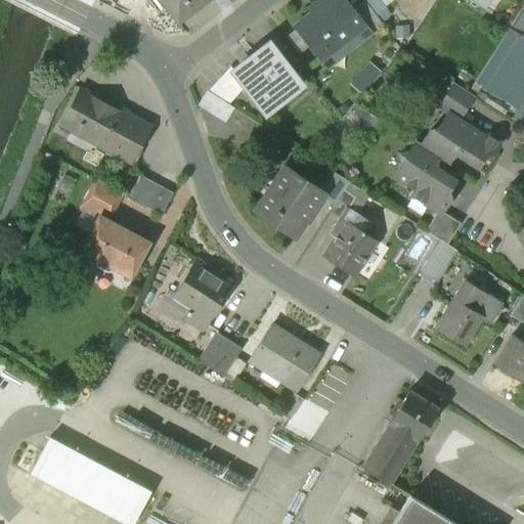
[(161,0),(177,22),(205,0),(161,0)]
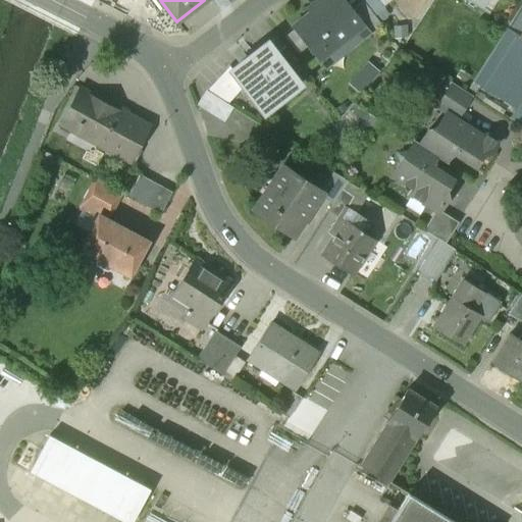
[(352,9),(344,0),(318,0),(313,4),(316,8),(293,27),(319,59),(363,24),(364,24),(352,9)]
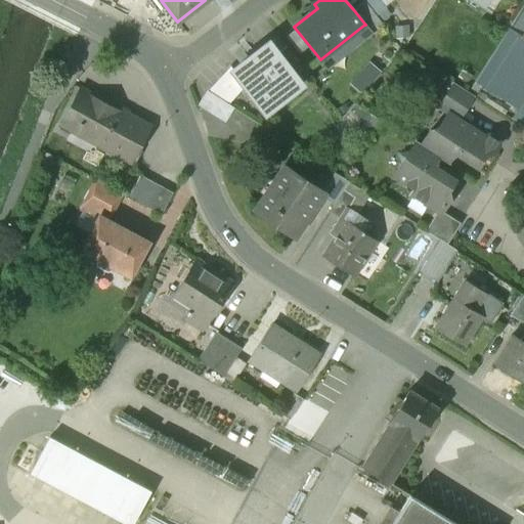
[(364,0),(353,9),(365,25),(364,25),(370,33),(382,24),(375,14),(364,0)]
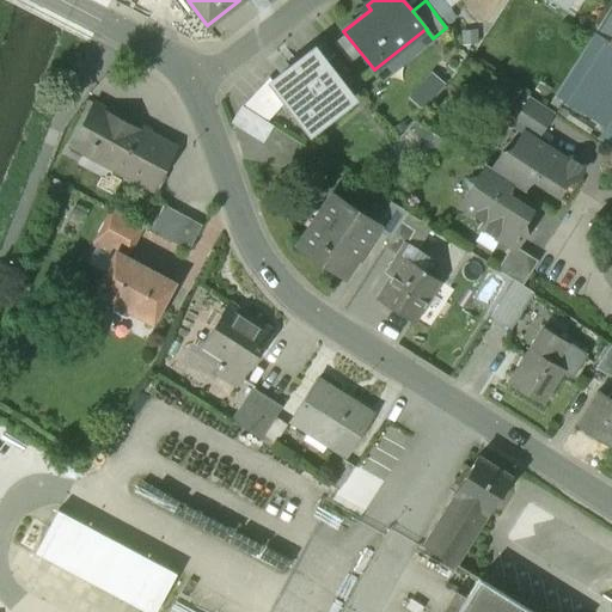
[(424,0),(426,0),(438,17),(450,7),(444,0),(424,0)]
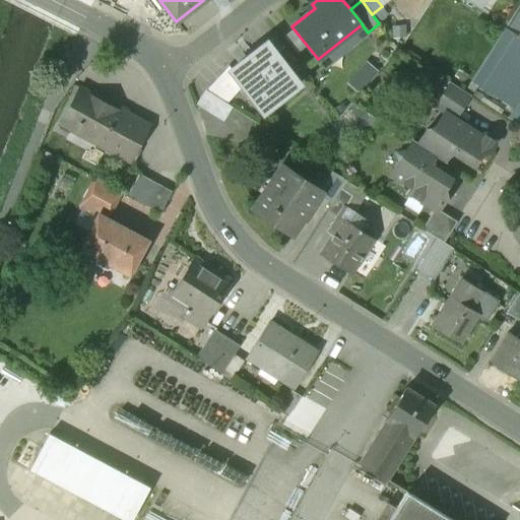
[(505,29),(471,81),(515,109),(519,100),(519,40),(516,38),(517,37),(505,29)]
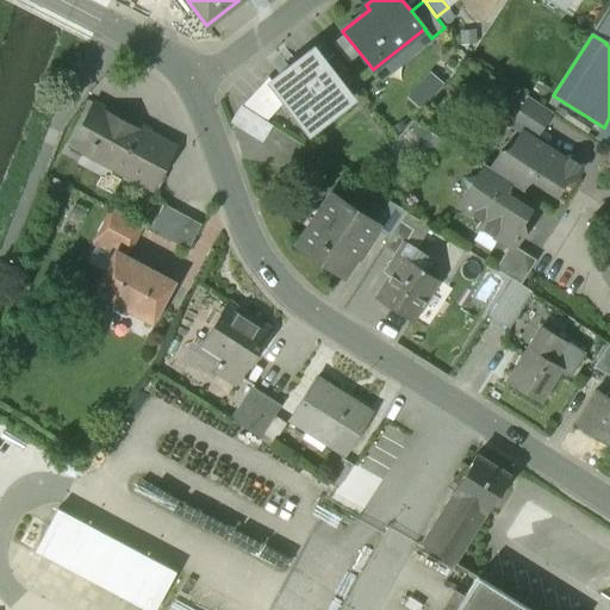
[(273,83),(272,83),(285,101),(309,131),(349,99),(312,53),(273,83)]
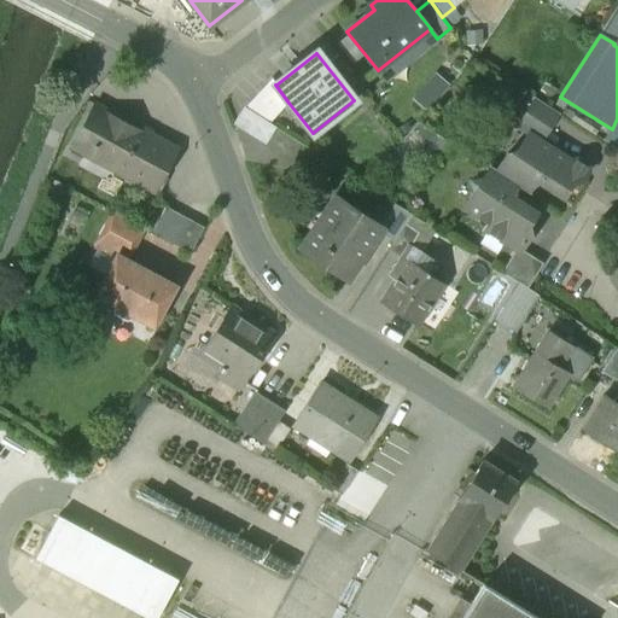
[(272,79),(245,109),(269,124),(289,103),(275,85),(277,85),(272,79)]
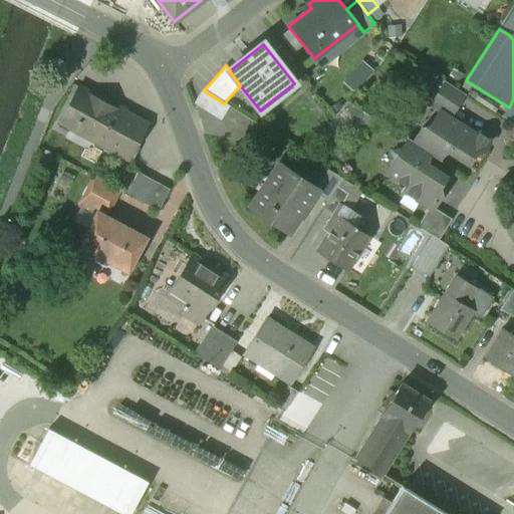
[(465,95),(445,82),(429,107),(438,112),(439,111),(450,118),(465,95)]
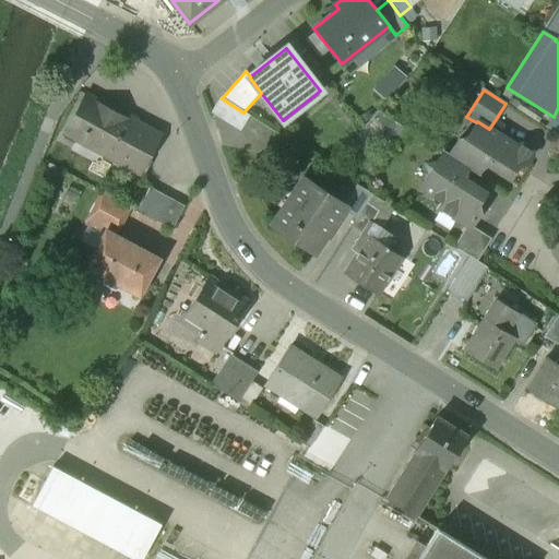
[(159,135),(86,95),(64,134),(82,144),(85,139),(108,152),(105,156),(139,175),(159,135)]
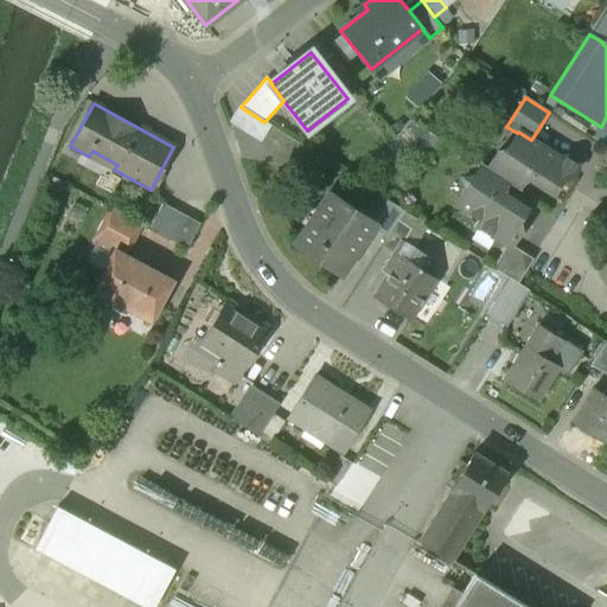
[(264,122),(241,107),(229,122),(260,142),(270,126),(264,122)]
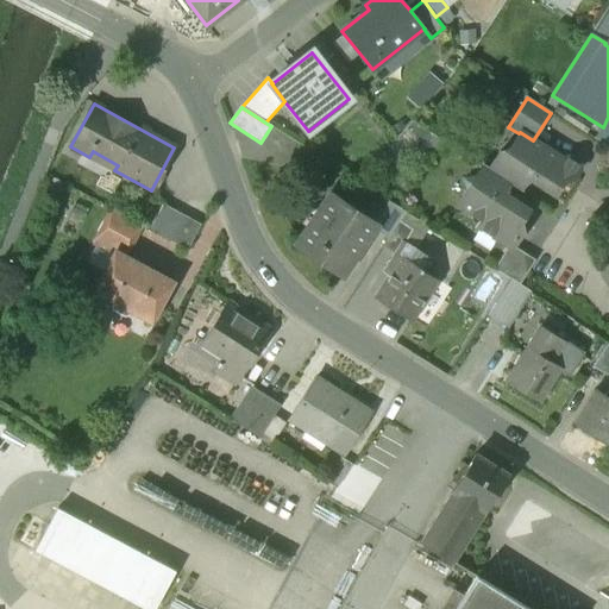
[(533,140),(520,132),(519,133),(509,150),(498,151),(489,168),(488,169),(519,188),(527,176),(554,194),(563,181),(572,179),(578,169),(577,159),(571,157),(562,158),(533,140)]
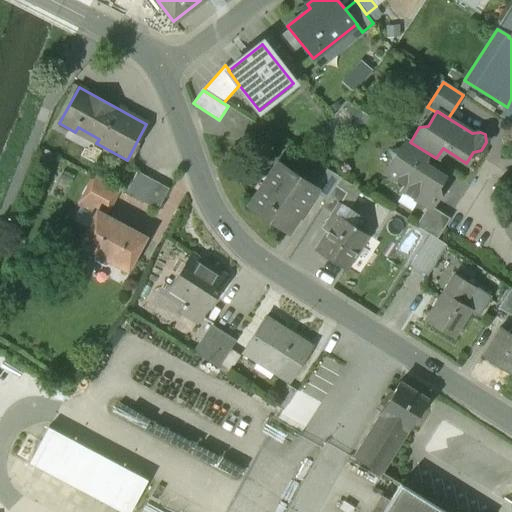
[(443,177),(421,163),(424,158),(427,153),(436,159),(436,158),(410,142),(411,141),(406,138),(399,149),(389,151),(391,161),(384,172),(404,185),(401,190),(427,207),(430,209),(431,207),(438,195),(436,187),(443,177)]
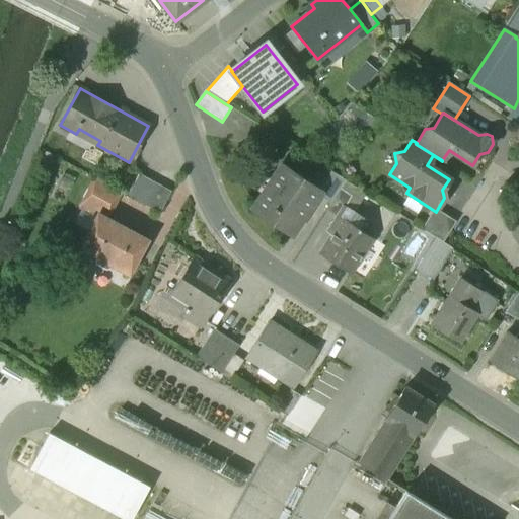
[(281,165),(251,209),(291,234),(317,195),(320,191),(318,190),(281,165)]
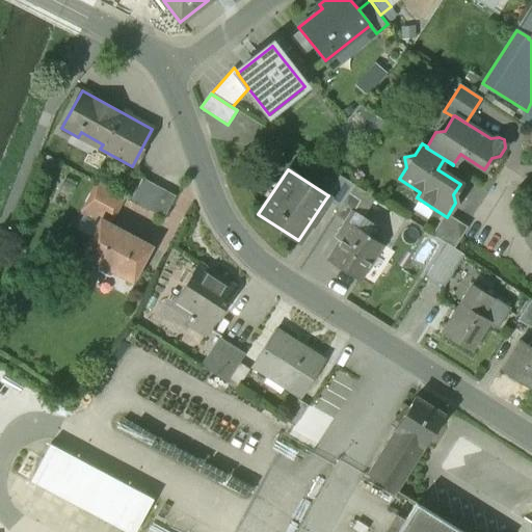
[(352,185),(339,176),(326,194),(328,195),(325,200),(338,208),(348,192),(352,185)]
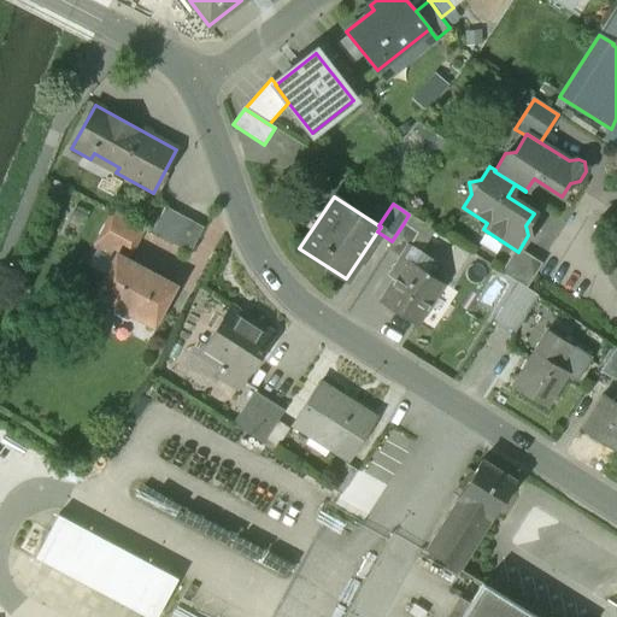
[(204,228),(165,207),(152,233),(191,253),(204,228)]
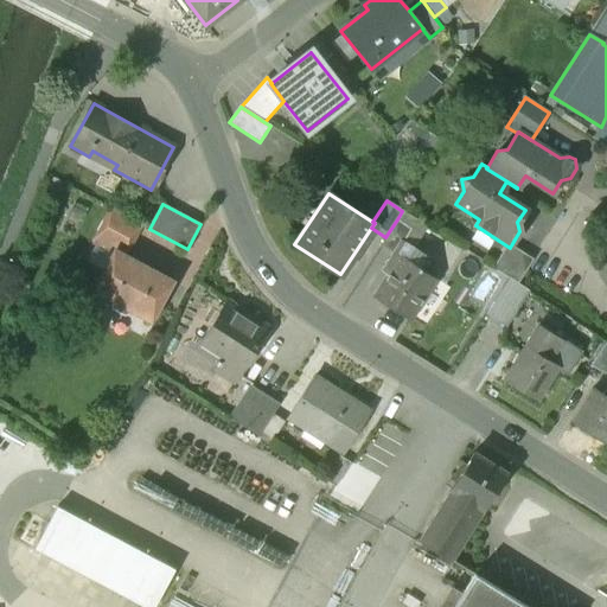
[(141,225),(110,208),(91,241),(113,253),(114,250),(125,256),(141,225)]
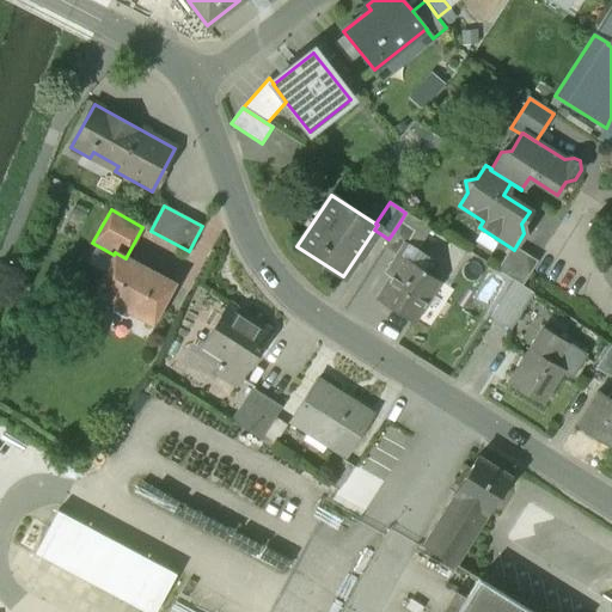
[(417,220),(405,213),(401,221),(411,228),(417,220)]
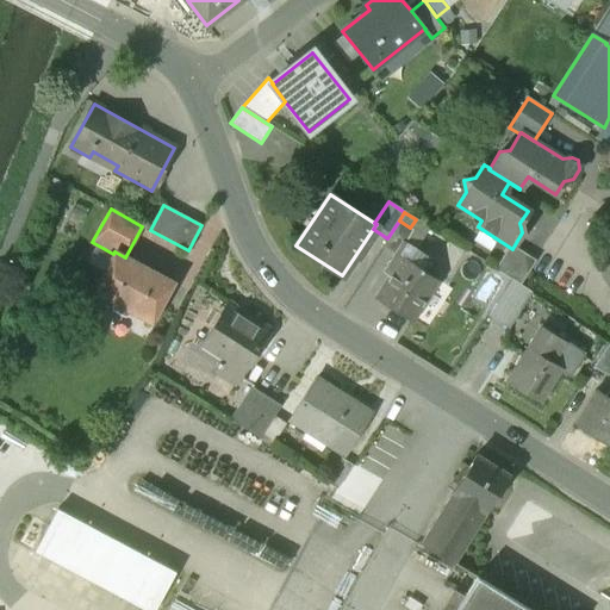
[(410,228),(399,221),(387,238),(383,246),(396,254),(404,242),(405,243),(412,230),(410,228)]
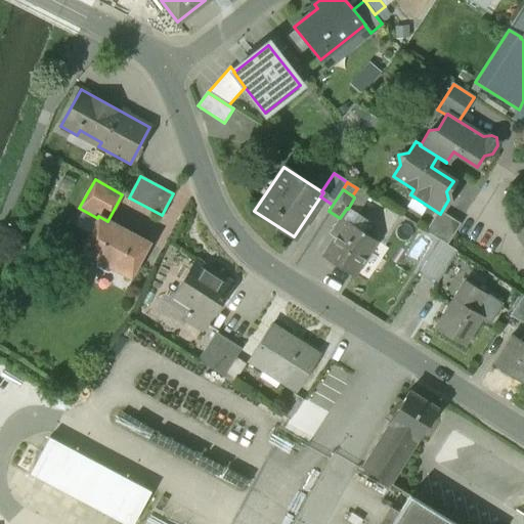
[(348,209),(347,208),(340,218),(336,225),(341,229),(323,256),(352,275),(375,241),(361,231),(362,230),(361,229),(366,221),(348,209)]
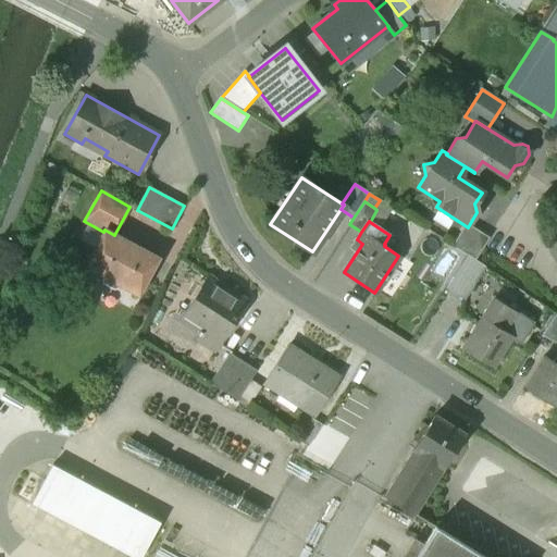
[(489,238),(469,225),(468,227),(465,225),(452,246),(474,260),(489,238)]
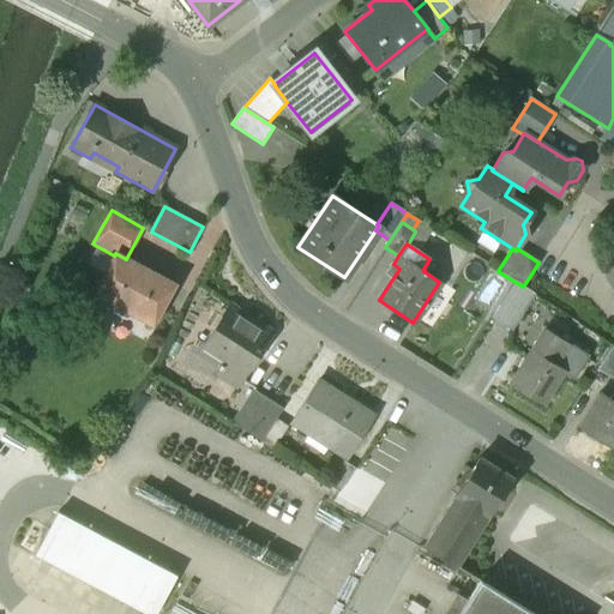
[(126,259),(115,253),(114,256),(92,294),(110,304),(113,313),(125,320),(133,315),(151,325),(174,286),(126,259)]
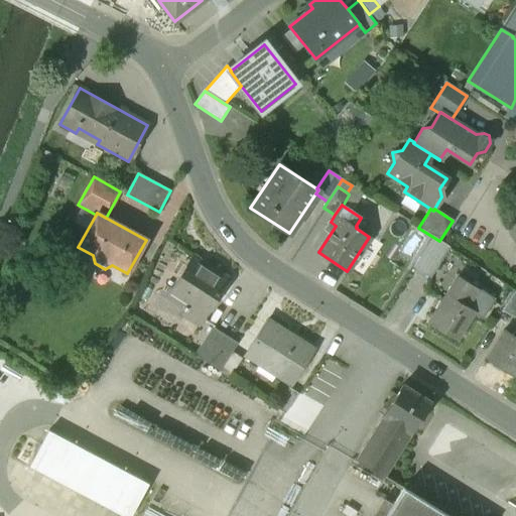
[(448,247),(432,237),(419,257),(435,267),(448,247)]
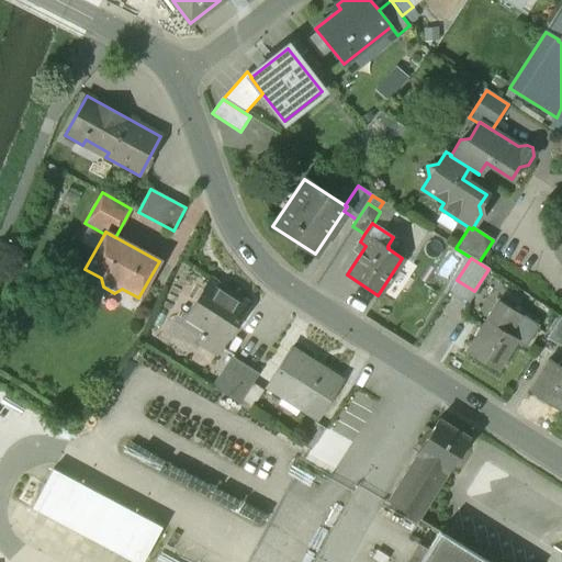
[(248,304),(210,280),(187,316),(206,328),(202,335),(201,334),(199,337),(200,338),(198,341),(215,353),(248,304)]
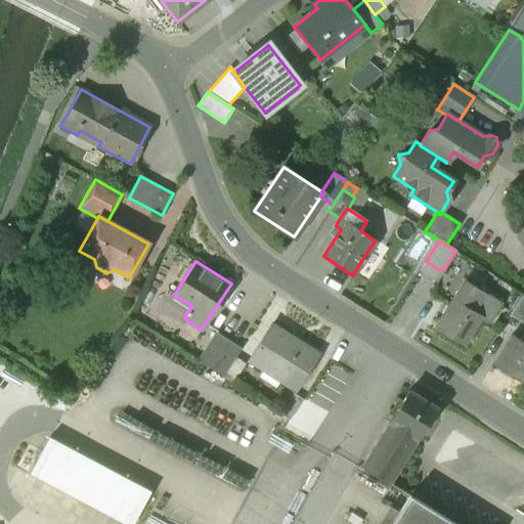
[(484,293),(465,280),(453,299),(465,305),(469,298),(477,303),(484,293)]
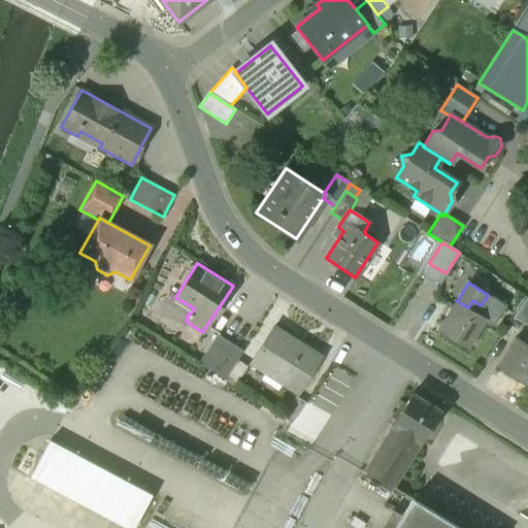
[(488,295),(481,305),(472,300),(468,307),(486,319),(485,320),(493,325),(505,305),(488,295)]
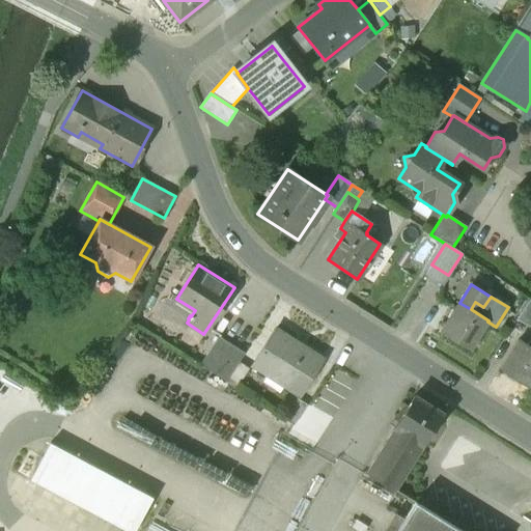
[(176,299),(168,311),(187,323),(189,319),(188,318),(190,315),(191,316),(195,310),(176,299)]
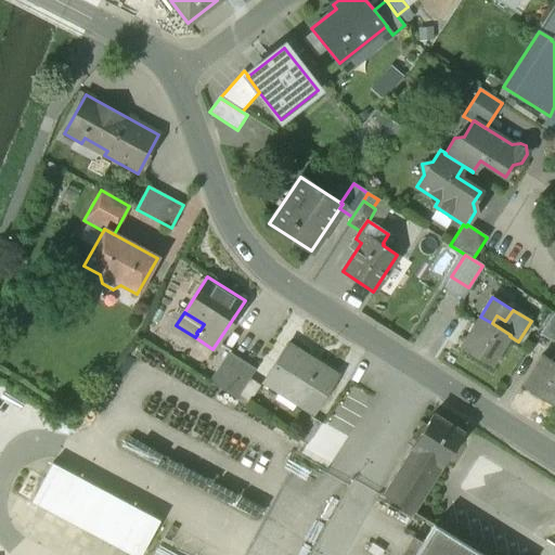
[(554,312),(541,332),(554,340),(554,312)]
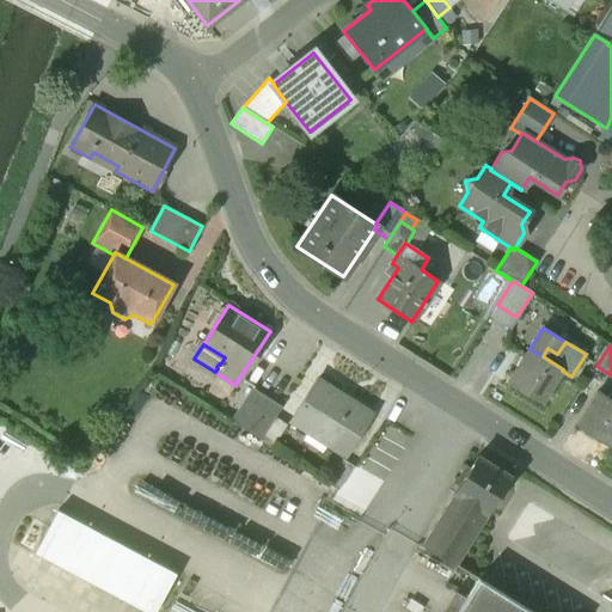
[(530,349),(528,348),(507,383),(542,403),(562,371),(563,369),(543,356),(530,349)]
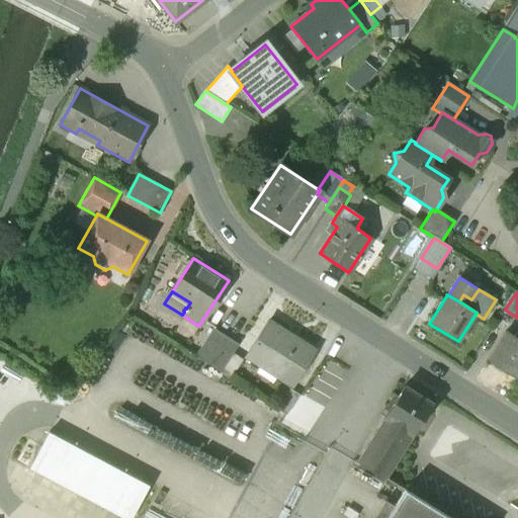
[(313,349),(269,322),(270,321),(269,320),(246,356),(292,385),(315,349),(314,348),(313,349)]
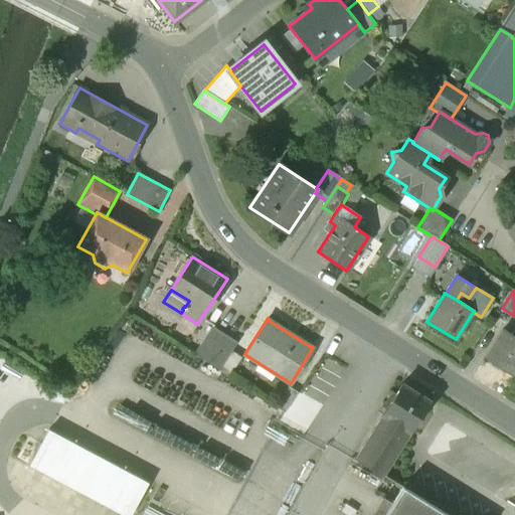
[(236,343),(211,327),(194,354),(218,370),(231,351),(236,343)]
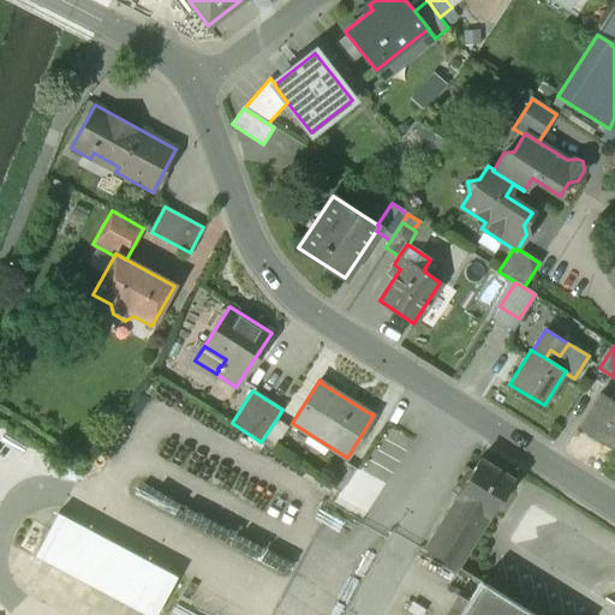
[(614,402),(610,399),(601,393),(579,428),(613,449),(614,445),(614,402)]
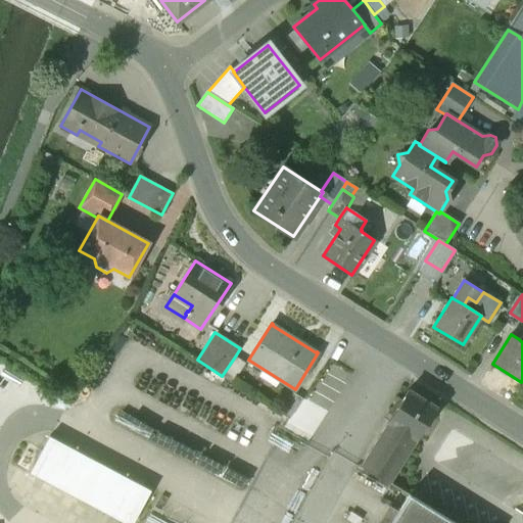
[(245,364),(235,357),(222,376),(222,377),(232,383),(245,364)]
